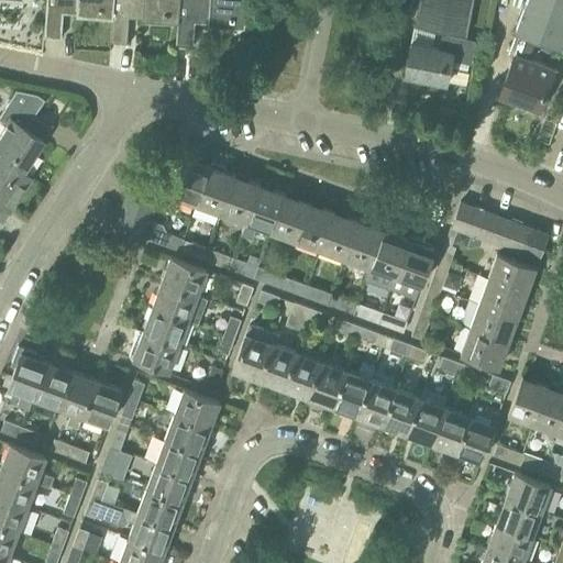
[(45,0),(44,36),(61,37),(63,8),(76,9),(76,15),(111,18),(111,11),(112,11),(112,0),(45,0)]
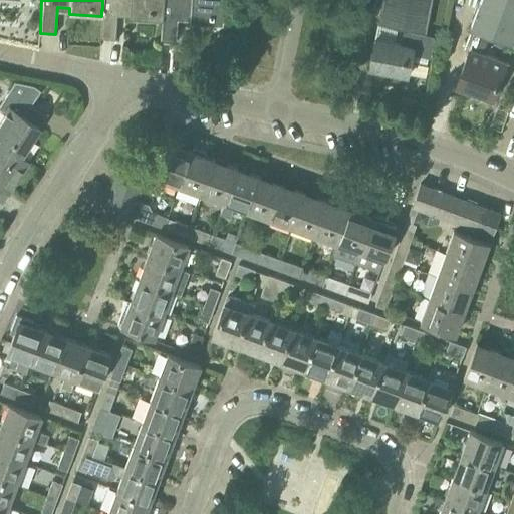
[(102,0),(102,10),(101,10),(101,16),(99,37),(115,39),(117,11),(130,12),(129,19),(161,21),(162,14),(163,14),(163,0),(102,0)]
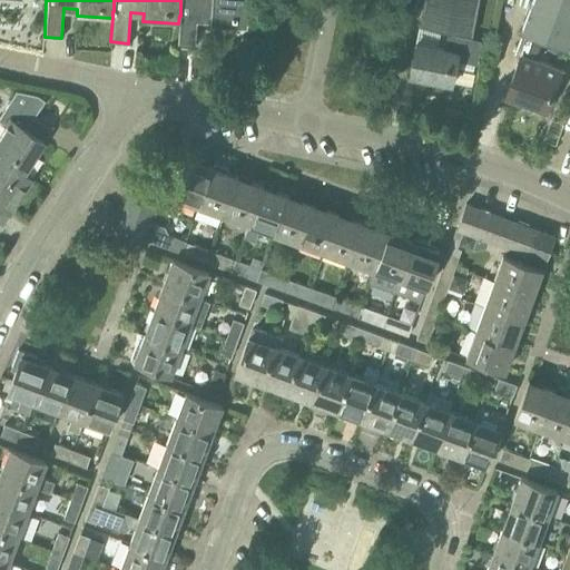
[(180,0),(180,16),(179,16),(178,23),(177,47),(195,48),(197,17),(210,18),(210,26),(246,28),(247,0),(180,0)]
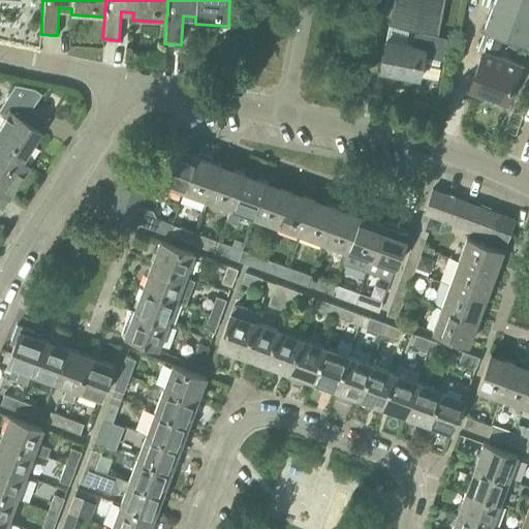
[(438,32),(443,0),(393,0),(390,23),(438,32)]
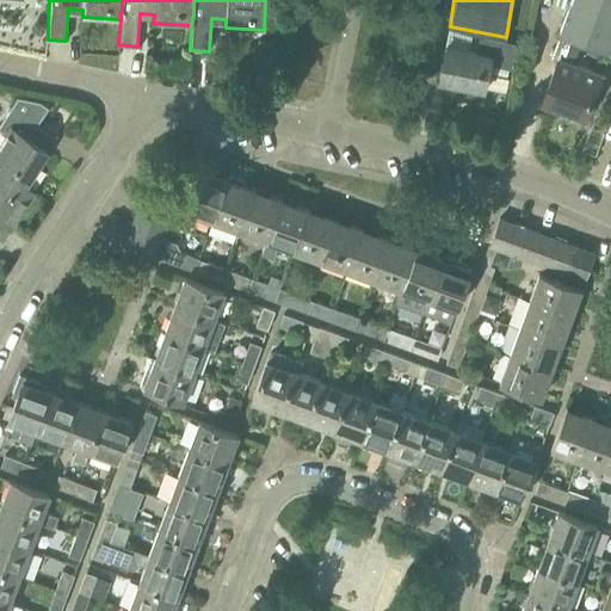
[(610,0),(569,0),(556,35),(560,36),(579,44),(610,55),(610,54),(610,0)]
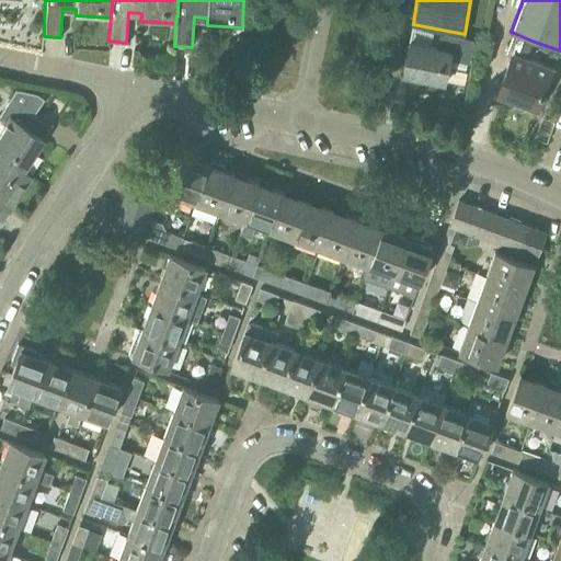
[(442,35),(439,47),(410,42),(403,73),(419,77),(419,80),(438,83),(439,81),(444,82),(449,57),(468,60),(471,41),(442,35)]
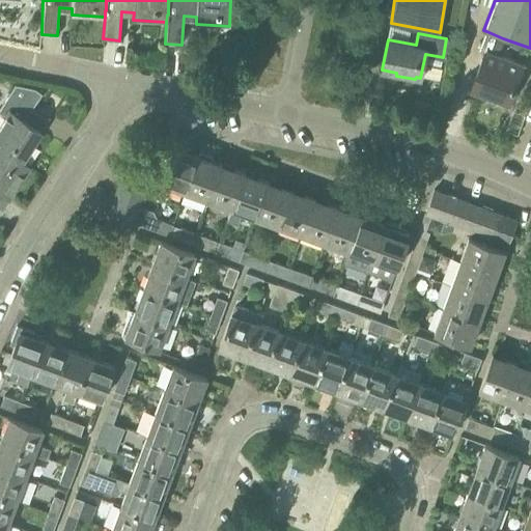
[(470,88),(507,103),(522,64),(497,55),(485,51),(482,59),(481,59),(470,88)]
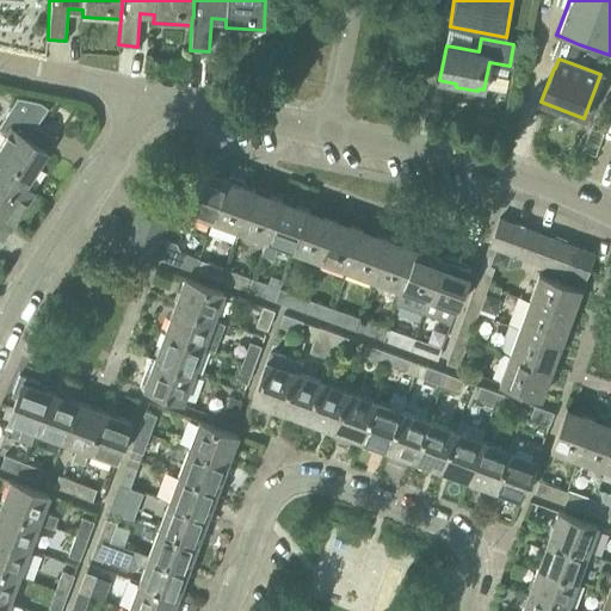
[(47,150),(28,137),(37,123),(48,106),(39,102),(17,98),(0,123),(0,130),(6,135),(0,143),(0,168),(24,185),(47,150)]
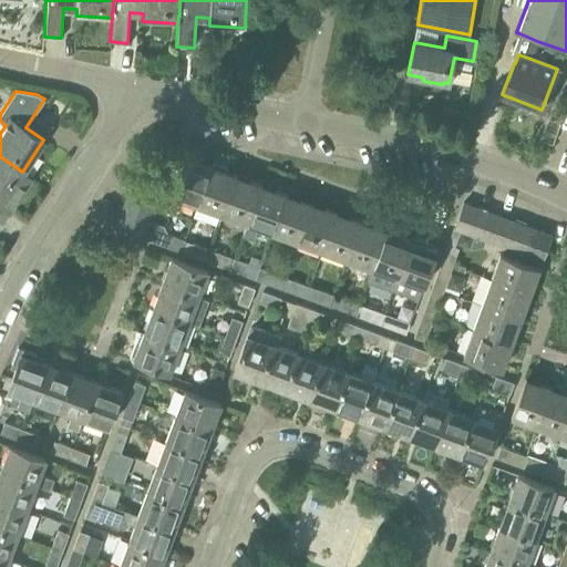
[(186,154),(171,195),(198,205),(210,171),(210,172),(213,166),(200,163),(202,160),(186,154)]
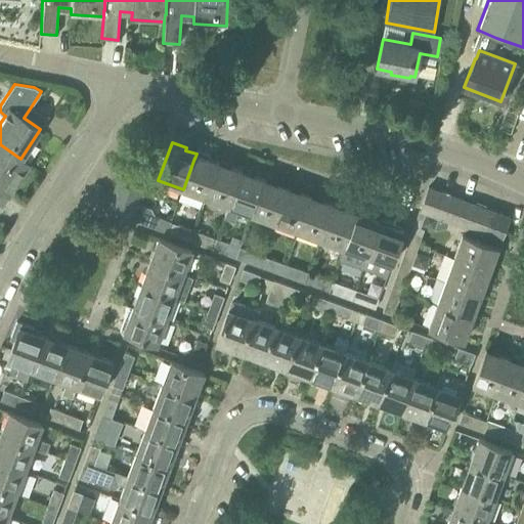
[(0,189),(8,194),(29,164),(20,159),(0,144),(0,189)]
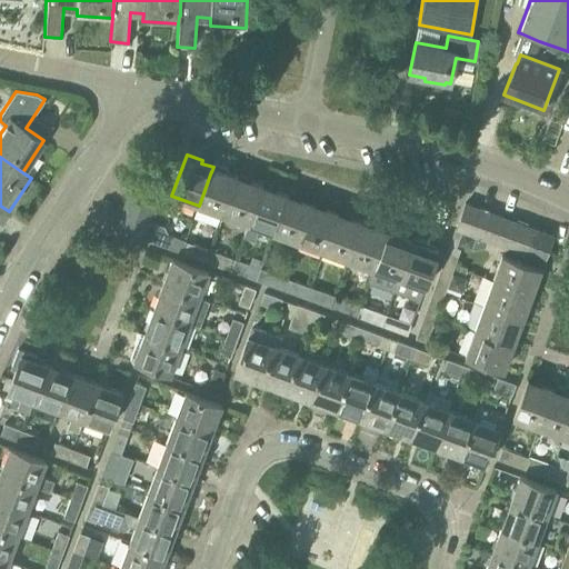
[(236,181),(237,177),(213,167),(211,172),(199,206),(223,215),(236,181)]
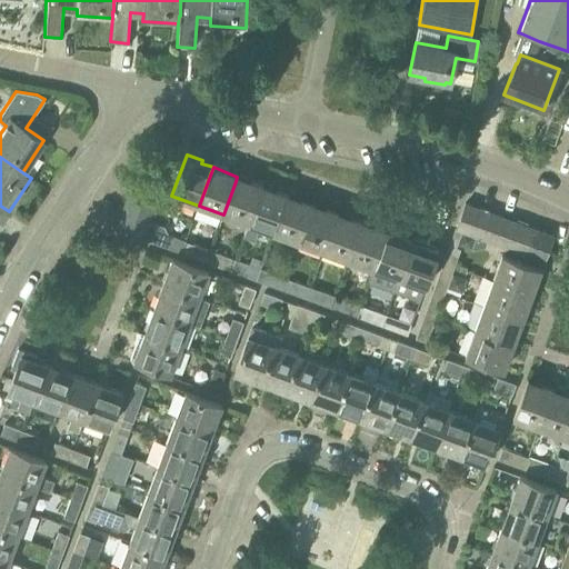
[(236,181),(223,215),(248,223),(261,190),(263,186),(252,181),(250,186),(237,181),(236,181)]
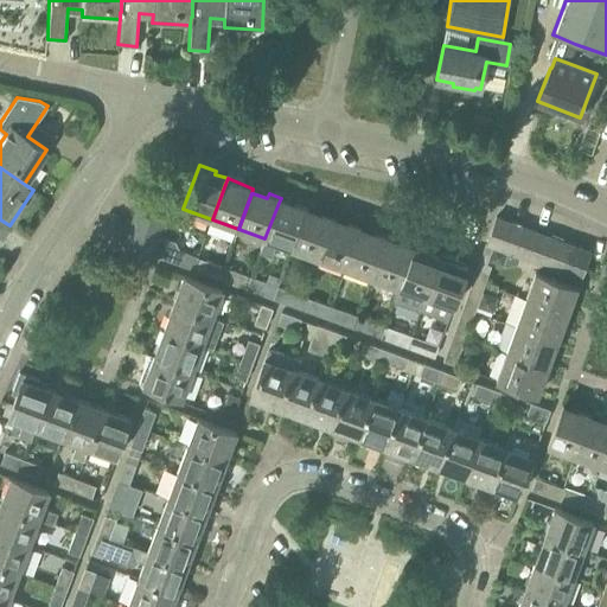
[(272,256),(276,243),(292,249),(305,212),(306,212),(308,208),(296,203),(294,209),(279,203),(264,238),(260,253),(272,256)]
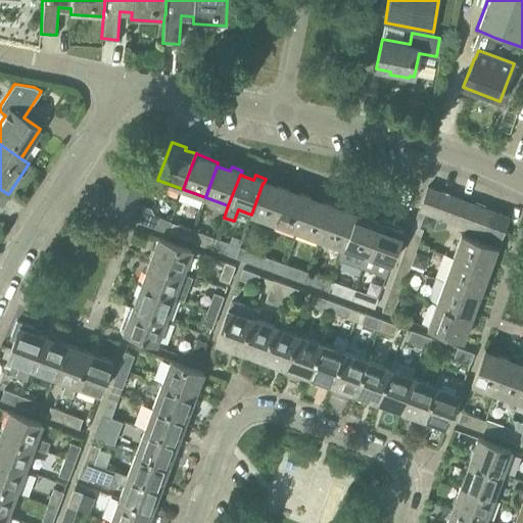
[(286,191),(287,192),(288,187),(278,184),(277,188),(264,183),(263,183),(251,215),(275,223),(286,191)]
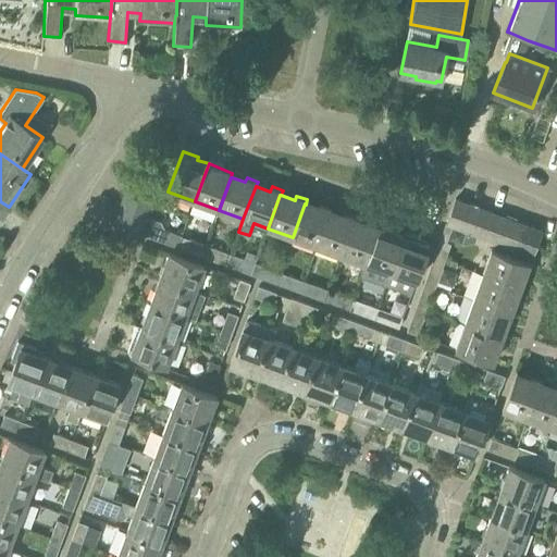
[(455,199),(446,223),(454,225),(460,229),(469,205),(455,199)]
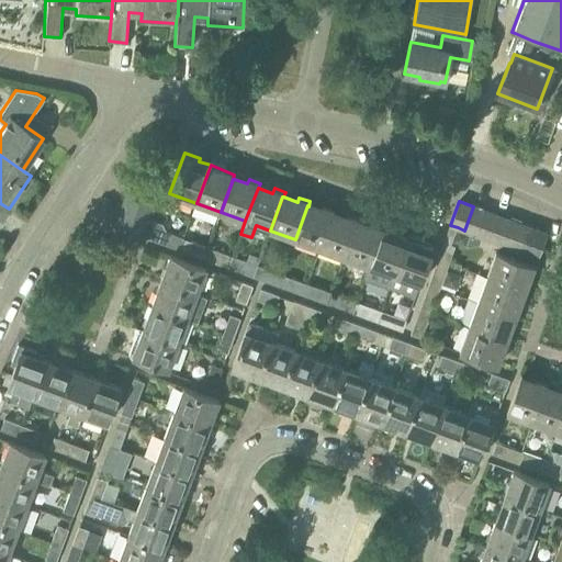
[(307,205),(295,239),(319,248),(332,214),(333,215),(335,210),(323,206),(322,211),(308,206),(307,205)]
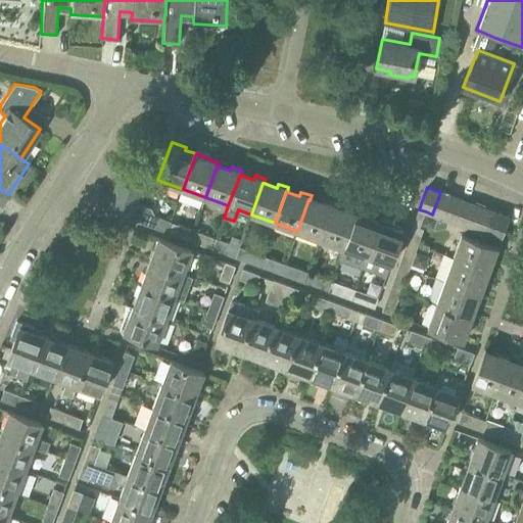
[(440,192),(432,215),(501,239),(509,216),(440,192)]
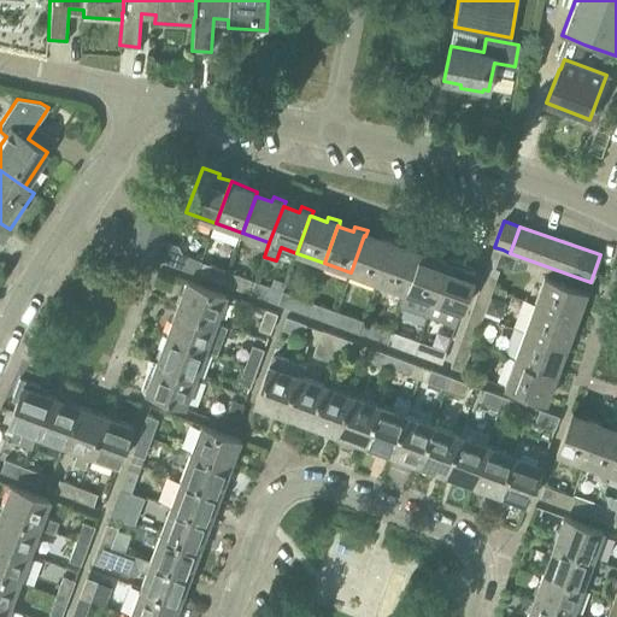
[(364,235),(351,272),(378,282),(392,246),(393,246),(395,241),(382,236),(380,241),(365,236),(364,235)]
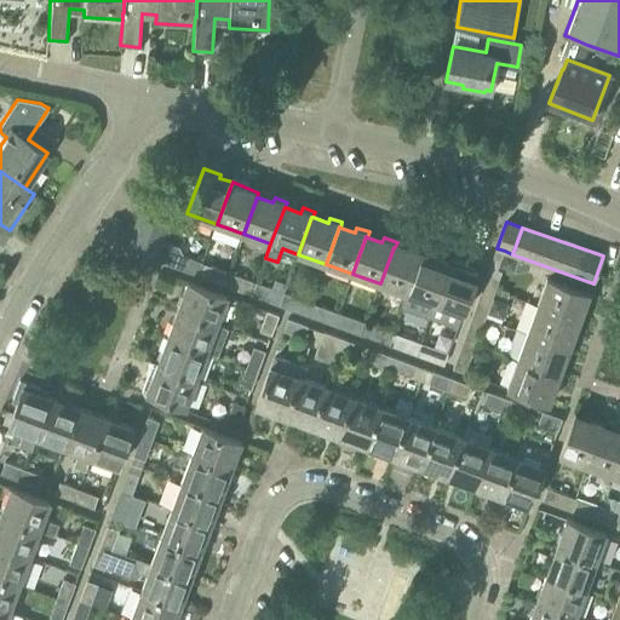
[(394,247),(380,283),(407,293),(420,257),(422,257),(424,252),(412,247),(409,253),(395,247),(394,247)]
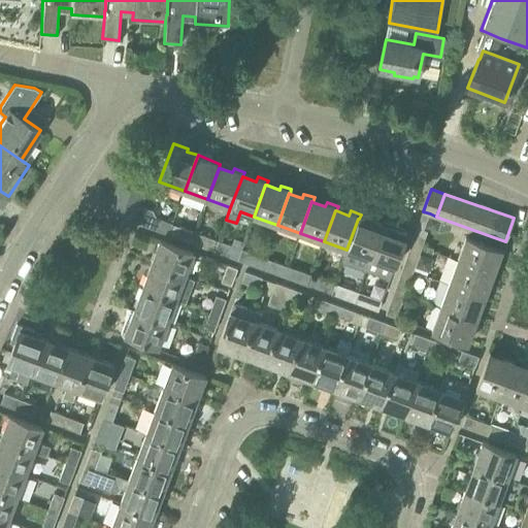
[(418,228),(411,243),(422,248),(428,232),(424,230),(430,213),(423,211),(418,228)]
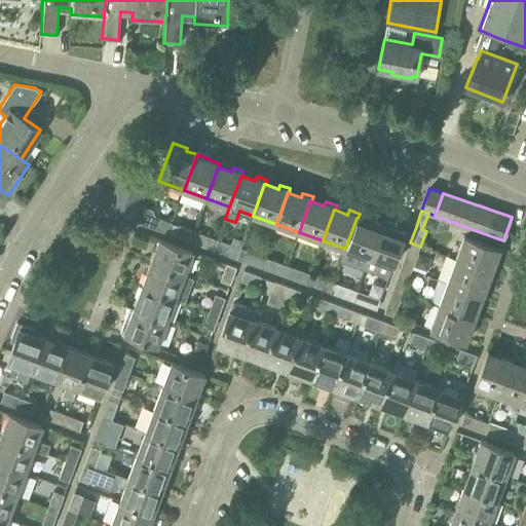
[(172,223),(155,218),(152,228),(167,233),(172,223)]
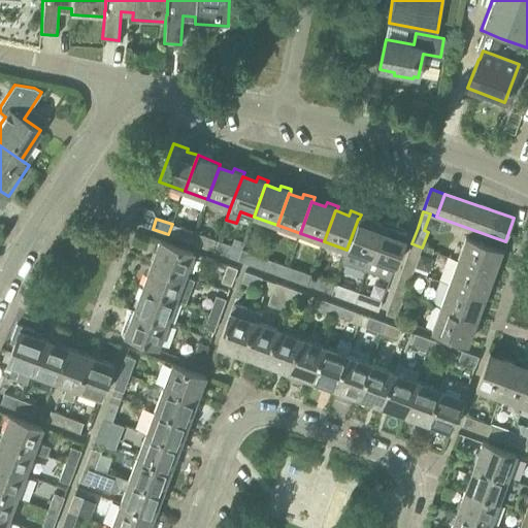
[(358,219),(347,250),(348,250),(343,260),(367,268),(382,228),(383,228),(385,223),(373,219),(371,224),(359,219),(358,219)]
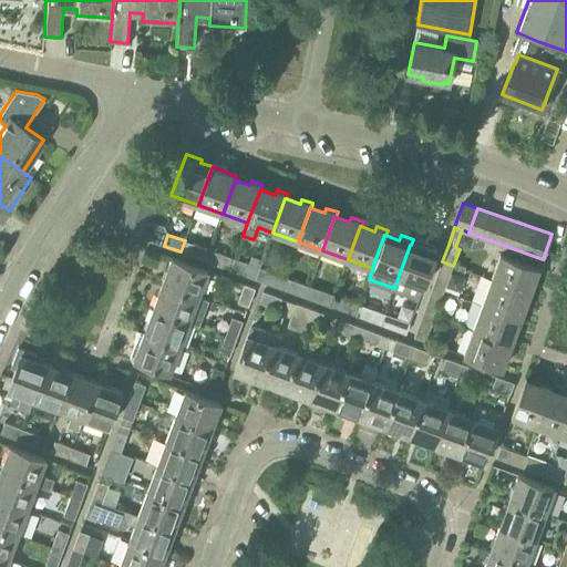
[(209,249),(192,244),(188,255),(206,260),(209,249)]
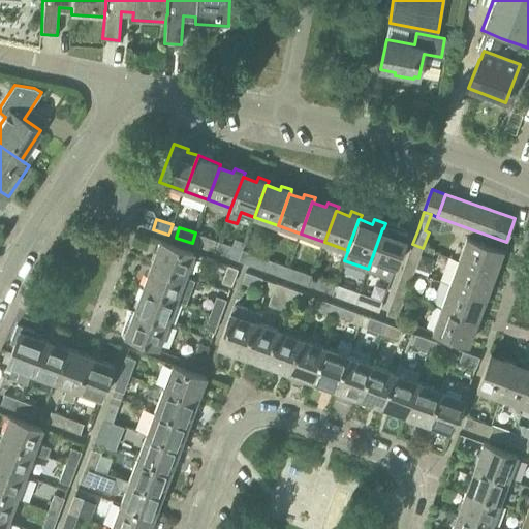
[(390,279),(407,231),(397,227),(395,234),(383,228),(382,228),(368,269),(377,272),(376,274),(390,279)]
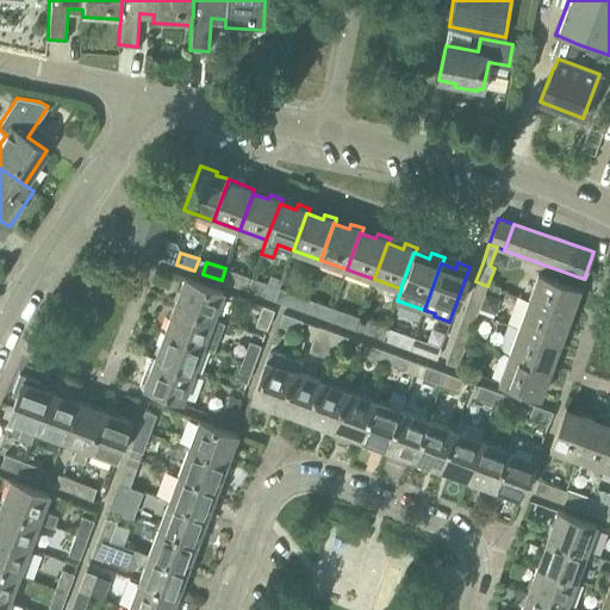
[(253,279),(234,272),(230,284),(248,291),(253,279)]
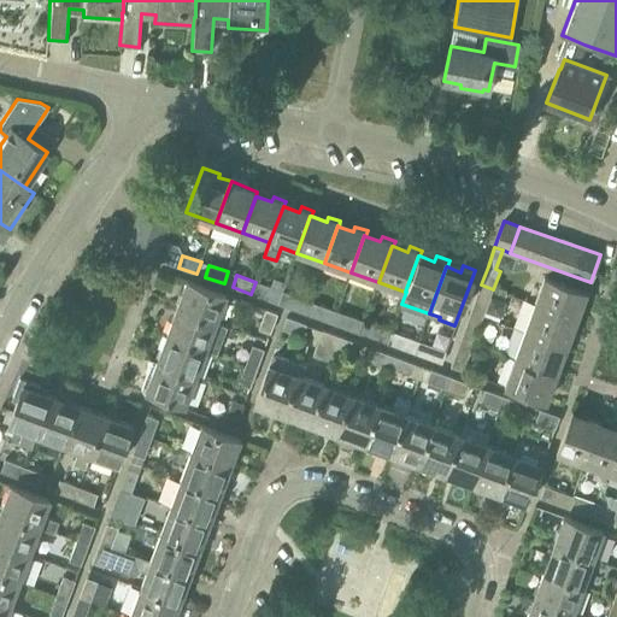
[(587,292),(545,276),(535,304),(577,319),(581,310),(583,310),(589,293),(587,292)]
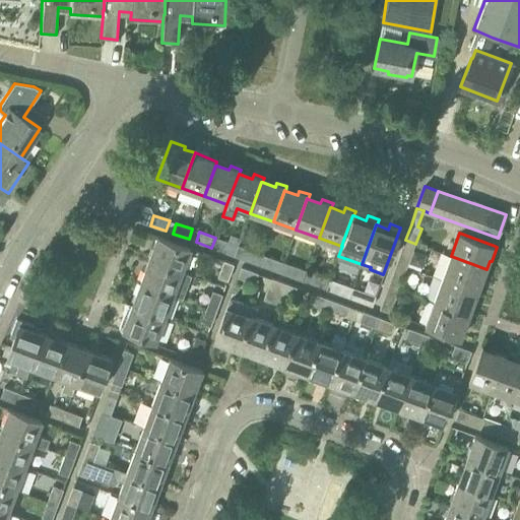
[(190,249),(156,236),(147,259),(181,272),(190,249)]
